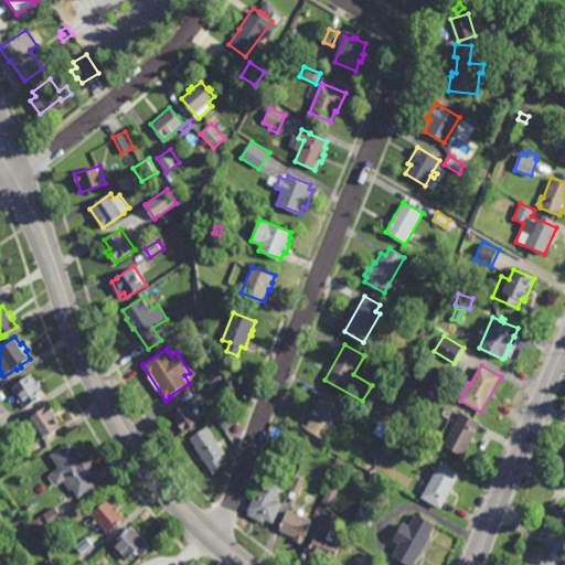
[(213,387),(208,380),(219,372),(224,380),(213,387)]
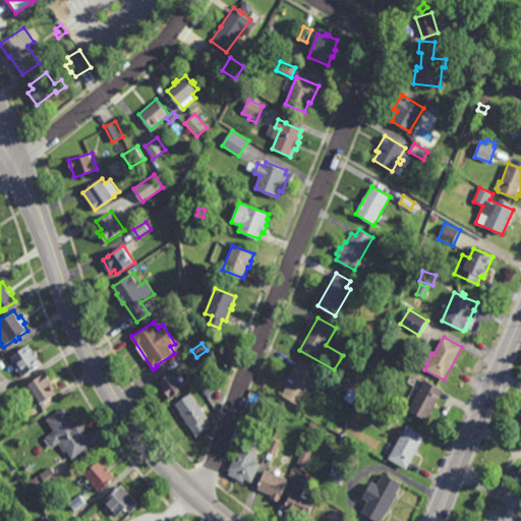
[(373,352),(365,349),(368,343),(377,346),(373,352)]
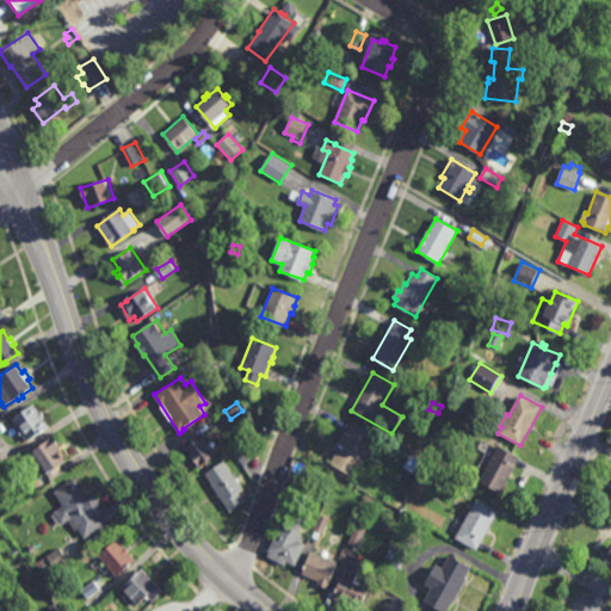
[(39,412),(42,411),(45,418),(44,418),(50,426),(28,442),(23,434),(20,436),(18,432),(20,431),(12,418),(35,403),(39,412)]
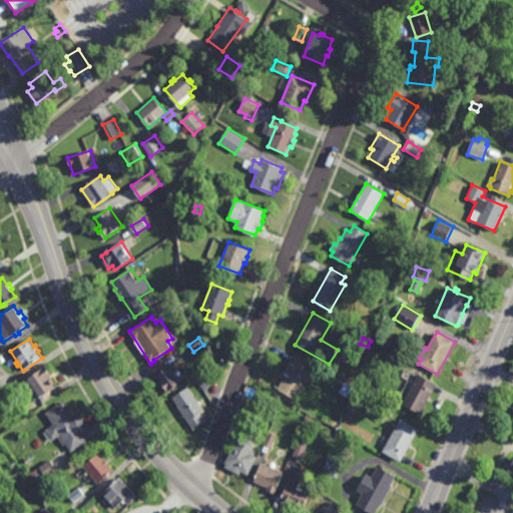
[(307,381),(305,380),(303,384),(305,385),(297,400),(278,389),(285,376),(283,375),(295,354),(314,365),(310,373),(312,374),(307,381)]
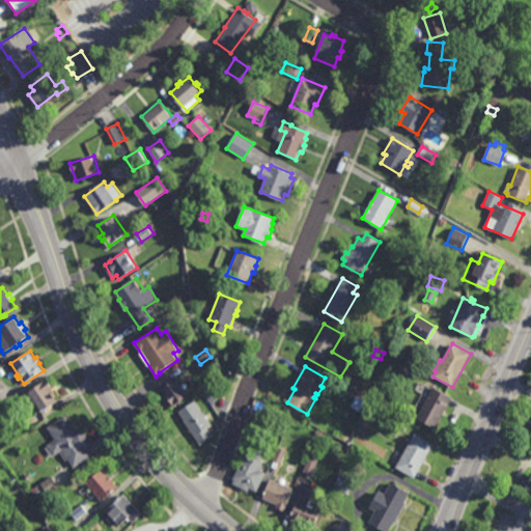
[(189,395),(173,406),(170,401),(166,404),(162,397),(165,395),(161,389),(176,379),(189,395)]
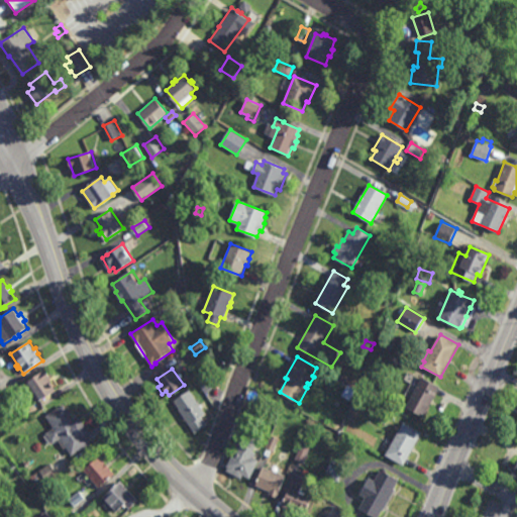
[(39,402),(27,383),(46,370),(53,378),(49,380),(55,387),(54,388),(57,391),(39,402)]
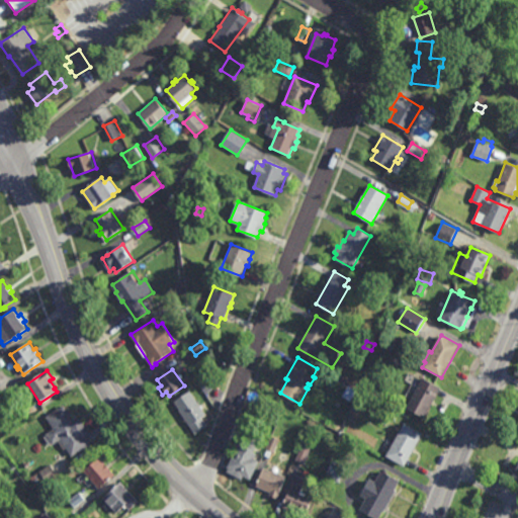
[(205,394),(197,382),(210,374),(218,385),(205,394)]
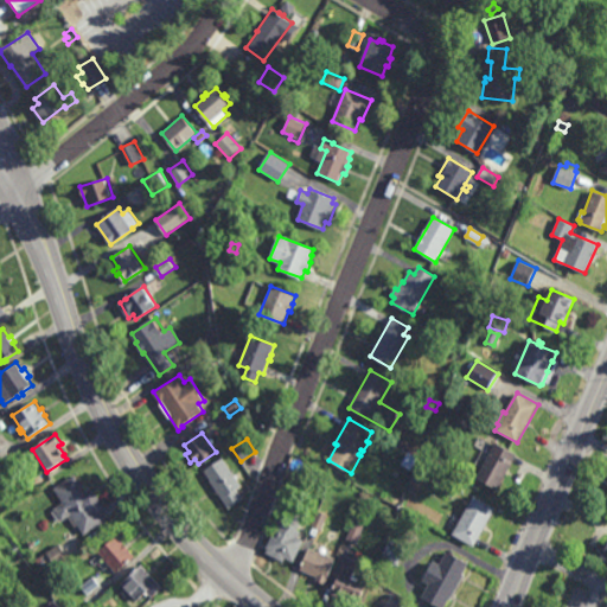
[(517,454),(498,490),(477,479),(496,443),(517,454)]
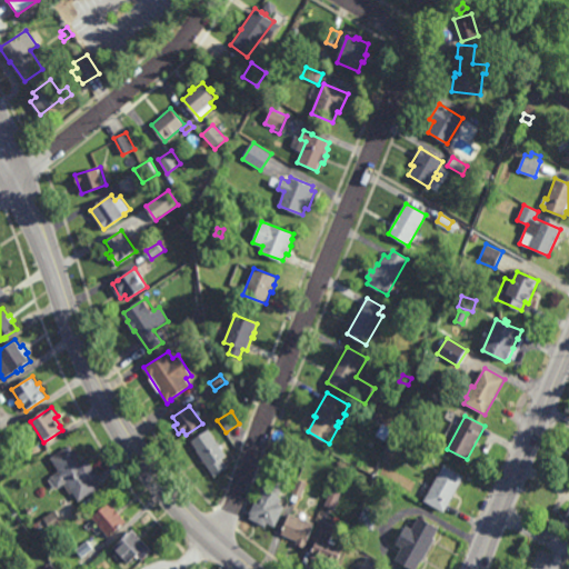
[(219,446),(221,445),(223,448),(222,449),(227,456),(222,459),(228,468),(213,477),(190,441),(209,430),(219,446)]
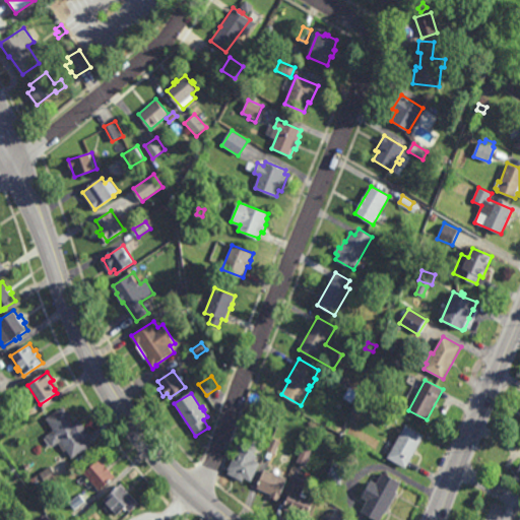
[(74,420),(79,417),(91,436),(87,439),(92,447),(72,459),(66,451),(64,452),(59,444),(51,449),(44,439),(55,432),(46,418),(65,406),(74,420)]
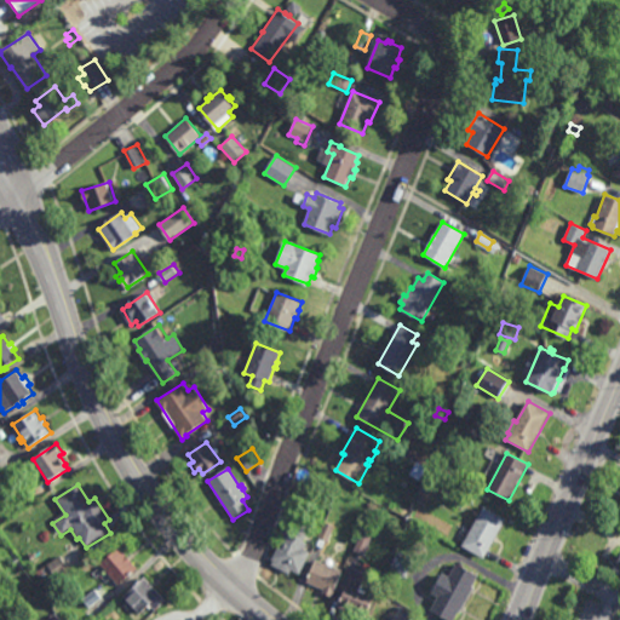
[(30,503),(26,495),(38,487),(44,494),(30,503)]
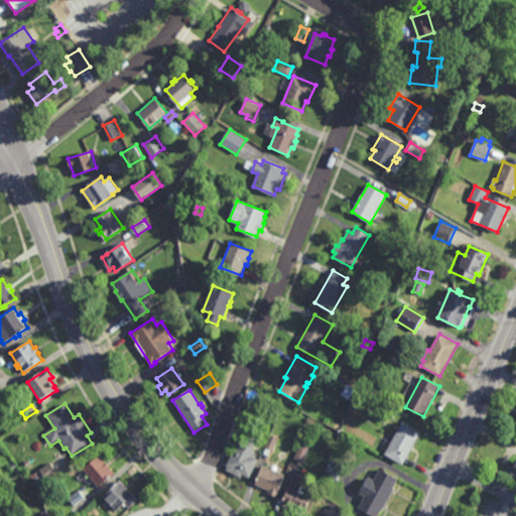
[(421,432),(403,466),(384,455),(387,448),(386,448),(388,445),(390,445),(403,422),(421,432)]
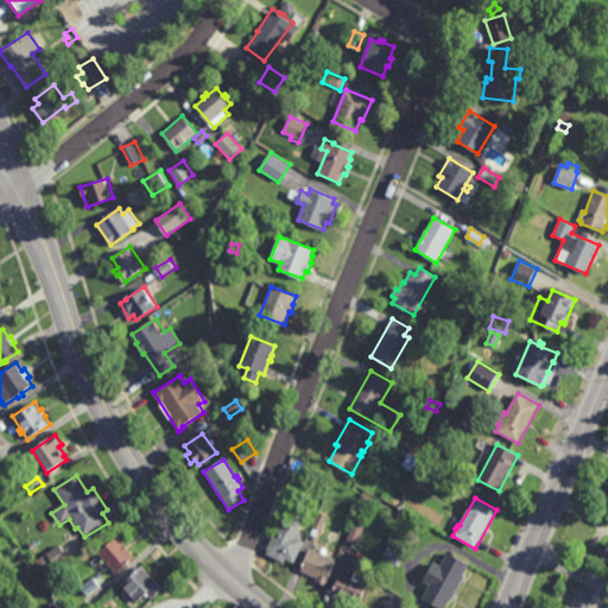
[(293,564),(286,561),(284,563),(266,555),(267,551),(266,550),(289,506),(306,514),(298,531),(302,533),(299,539),(305,542),(293,564)]
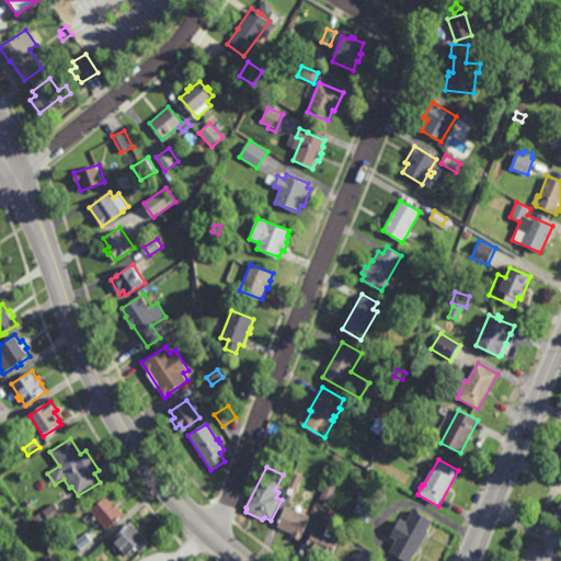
[(297,490),(288,487),(294,472),(302,476),(297,490)]
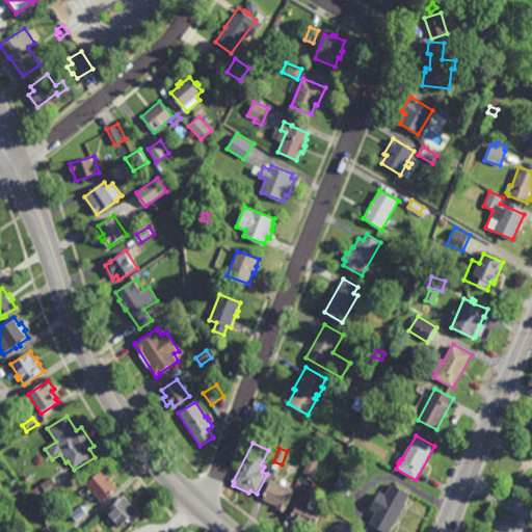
[(311,476),(303,473),(310,457),(317,460),(311,476)]
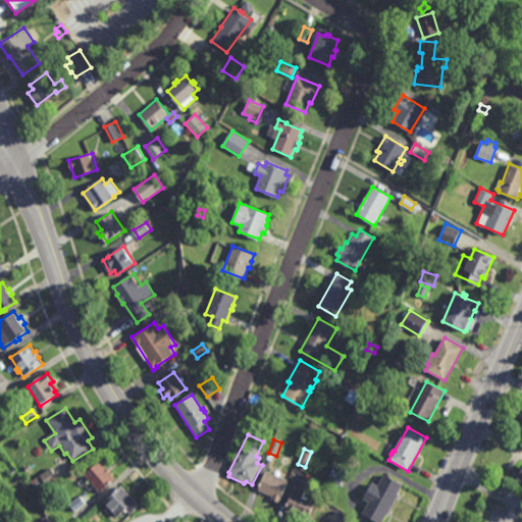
[(107,468),(108,467),(111,471),(111,472),(116,479),(100,493),(95,487),(90,491),(84,485),(82,487),(79,483),(86,476),(85,475),(101,461),(107,468)]
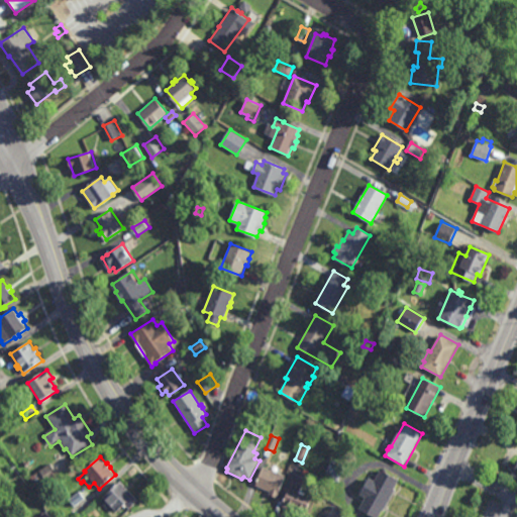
[(339,481),(325,474),(333,459),(346,467),(339,481)]
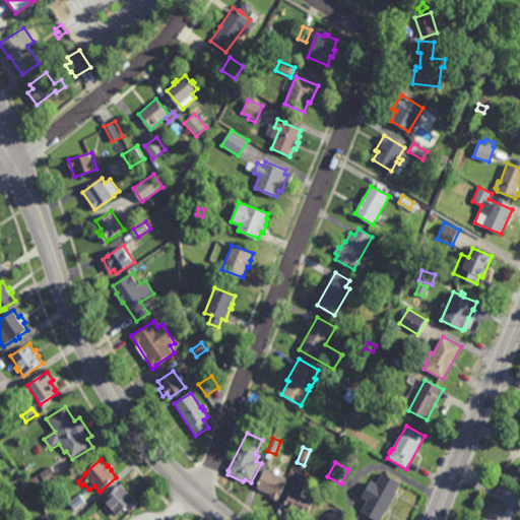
[(59,478),(40,492),(35,483),(34,484),(30,480),(51,466),(59,478)]
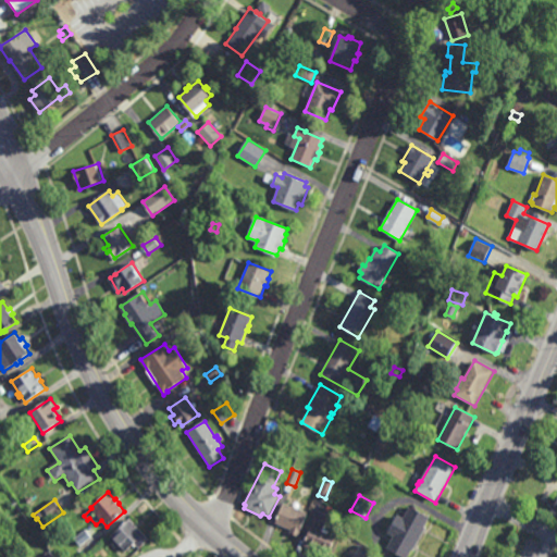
[(299,536),(275,528),(277,524),(275,523),(283,503),(309,512),(299,536)]
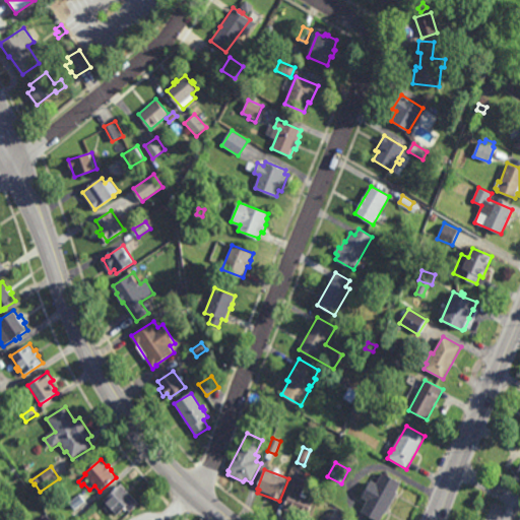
[(397,492),(398,493),(387,514),(385,513),(381,519),(377,519),(362,512),(366,506),(360,503),(371,481),(377,484),(383,473),(402,482),(397,492)]
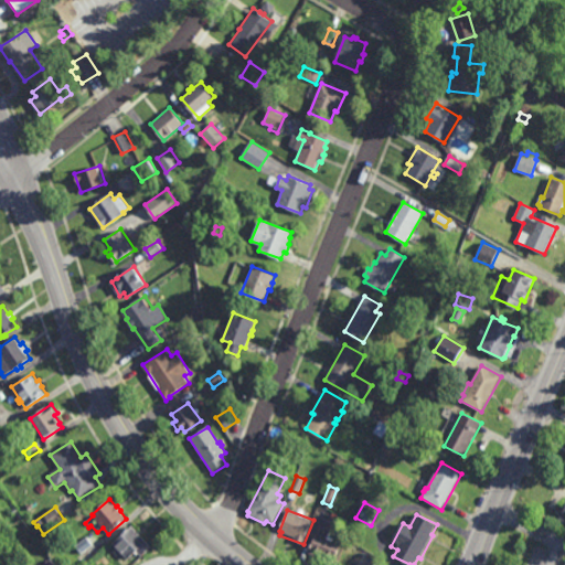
[(333,564),(308,554),(311,545),(312,545),(322,519),(348,529),(333,564)]
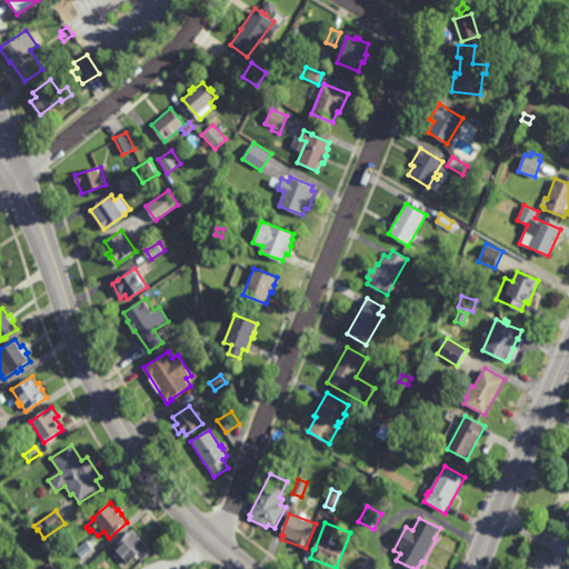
[(152,551),(143,560),(140,557),(137,559),(136,558),(129,563),(113,548),(125,537),(125,536),(127,532),(128,533),(131,530),(152,551)]
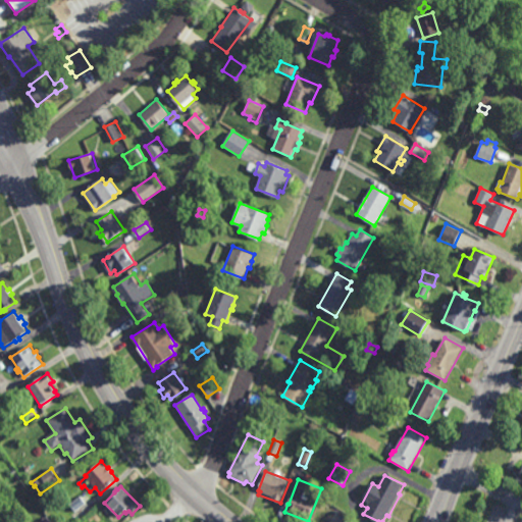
[(80,518),(80,517),(74,521),(69,515),(74,512),(68,505),(81,494),(92,509),(80,518)]
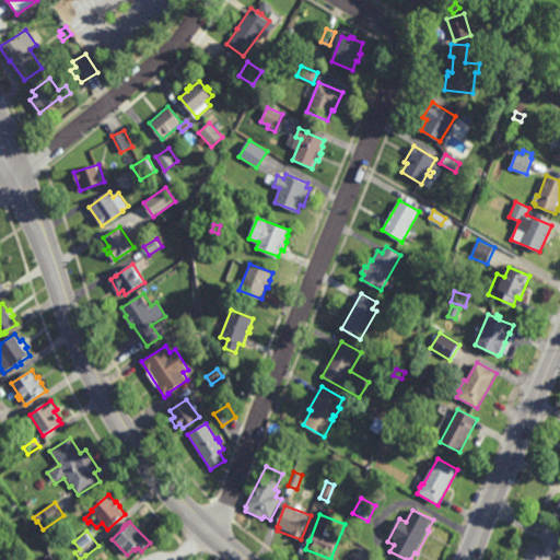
[(372,559),(354,559),(362,548),(375,556),(372,559)]
